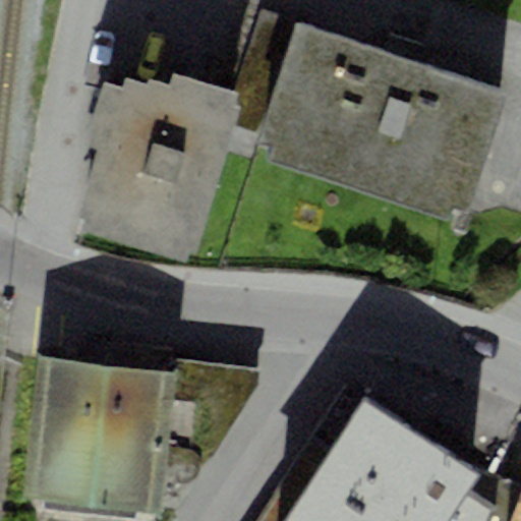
[(259,134),(296,23),(261,11),(232,93),(243,97),(235,124),(259,134)]
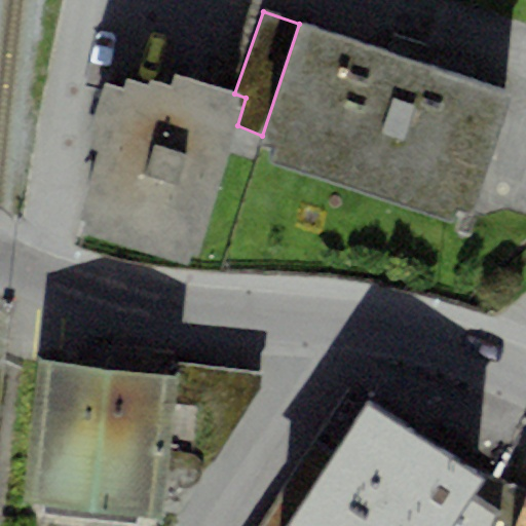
[(512,96),(299,24),(262,136),(258,147),(277,153),(273,166),(451,226),(456,212),(471,217),(512,96)]
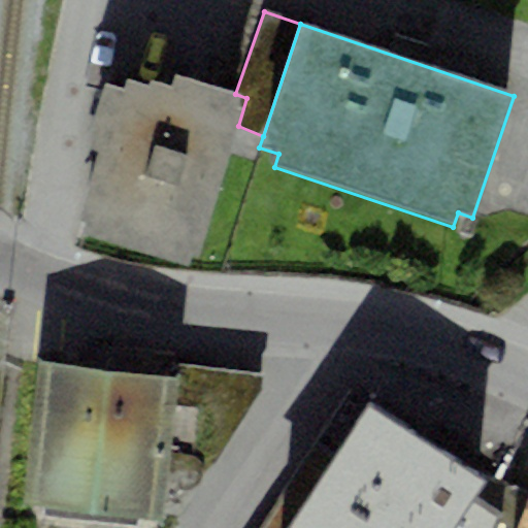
[(235,94),(176,76),(172,88),(151,80),(149,88),(126,80),(123,92),(105,87),(87,144),(100,149),(77,222),(85,225),(80,236),(187,269),(190,259),(196,261),(238,126),(246,98),(235,94)]
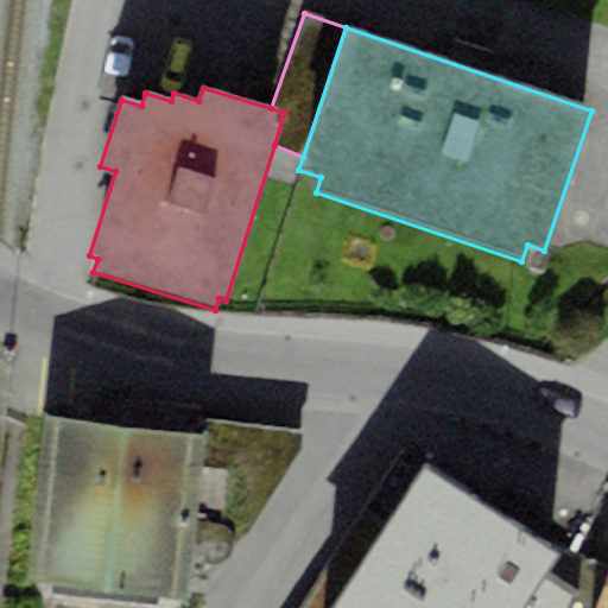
[(189,600),(203,437),(42,422),(27,586),(189,600)]
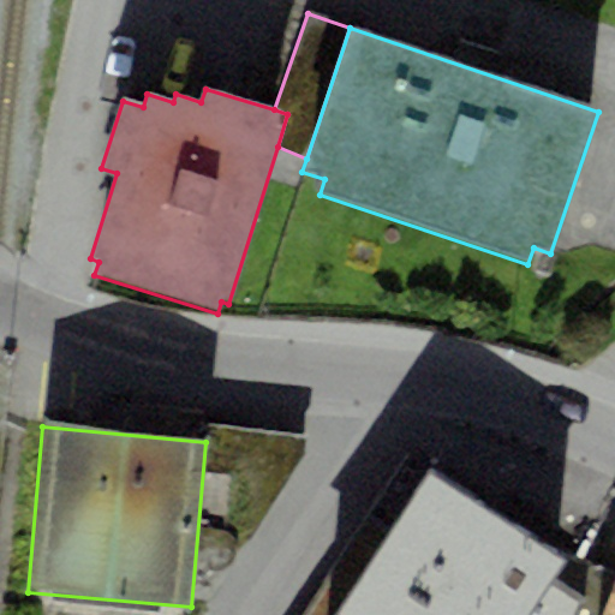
[(575,614),(581,603),(550,579),(567,565),(430,473),(335,614),(575,614)]
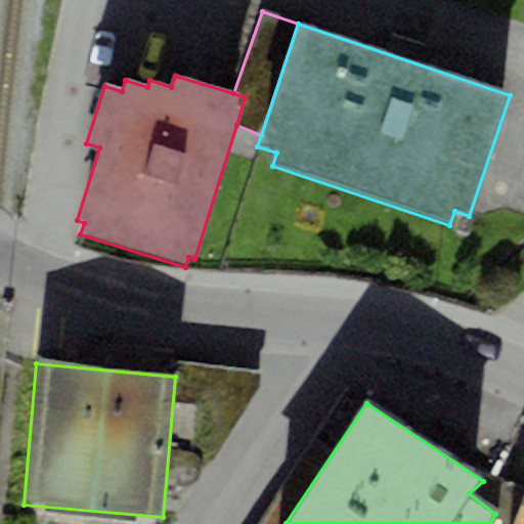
[(523,523),(523,497),(514,523),(523,523)]
